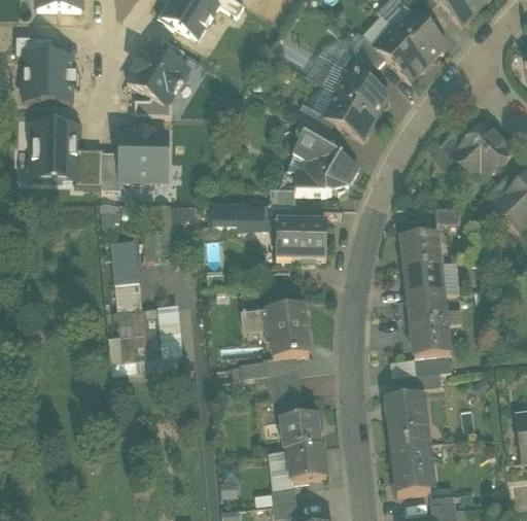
[(36,0),(36,8),(80,9),(80,0),(36,0)]
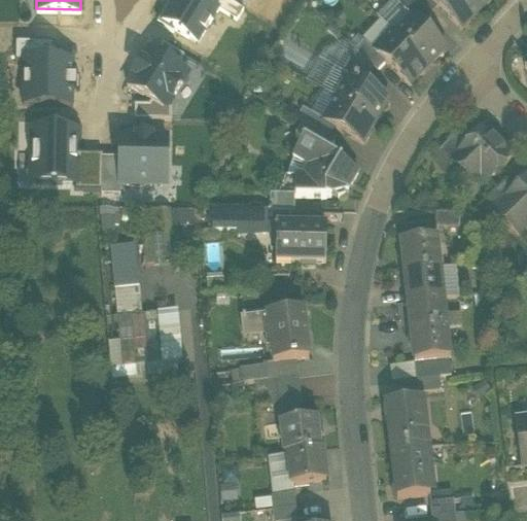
[(168,2),(157,19),(173,29),(175,26),(197,40),(218,5),(210,0),(172,0),(170,4),(168,2)]
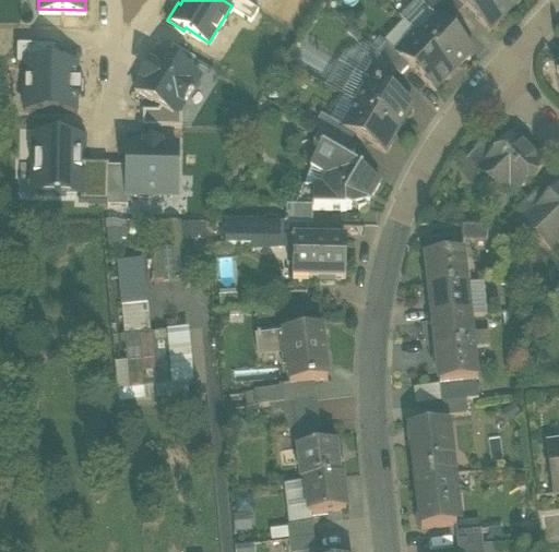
[(223,0),(232,6),(251,18),(259,4),(251,0),(223,0)]
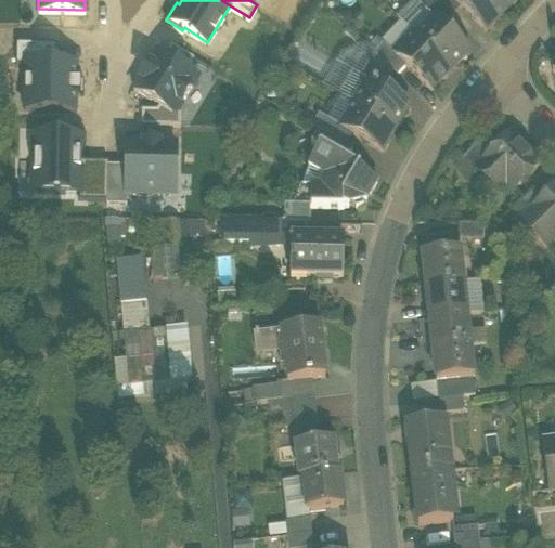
[(400,18),(413,30),(450,67),(469,48),(444,23),(435,14),(434,15),(418,0),(412,0),(397,16),(400,18)]
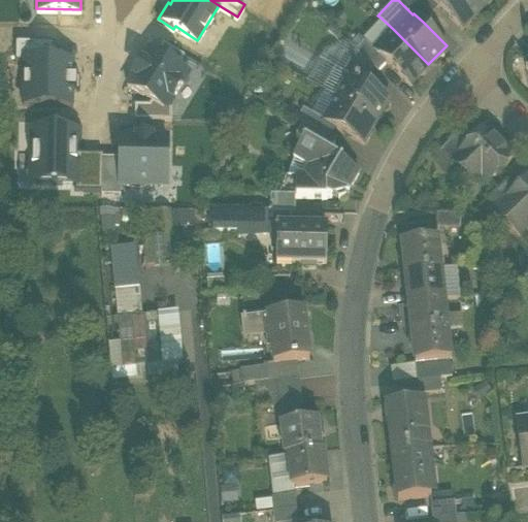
[(431,13),(430,12),(417,0),(398,0),(413,14),(414,13),(423,22),(431,13)]
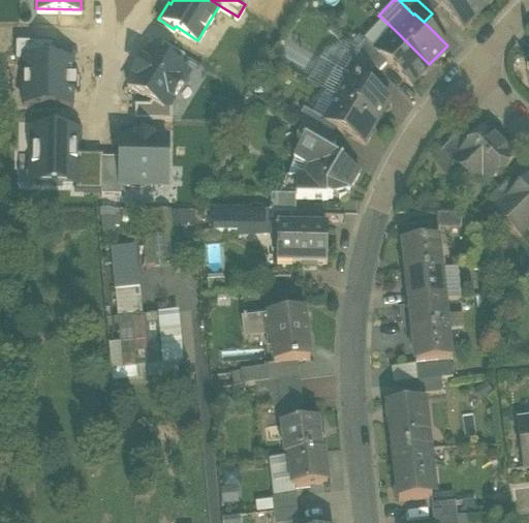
[(417,0),(431,12),(439,3),(436,0),(417,0)]
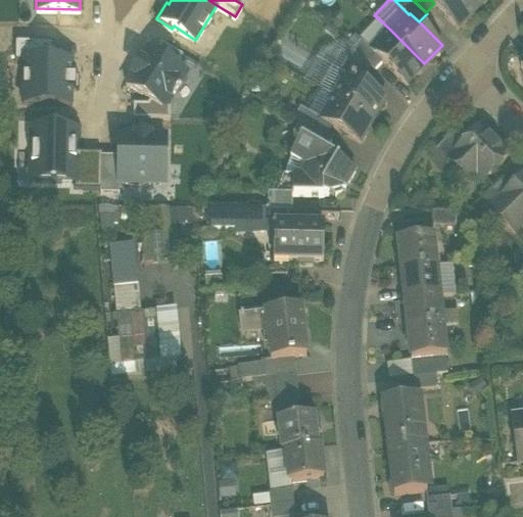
[(458,26),(476,7),(468,0),(431,0),(434,3),(458,26)]
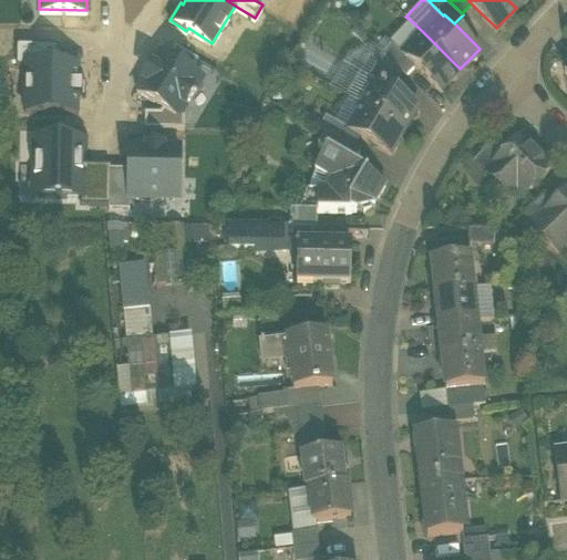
[(422,31),(409,19),(390,38),(392,40),(403,50),(422,31)]
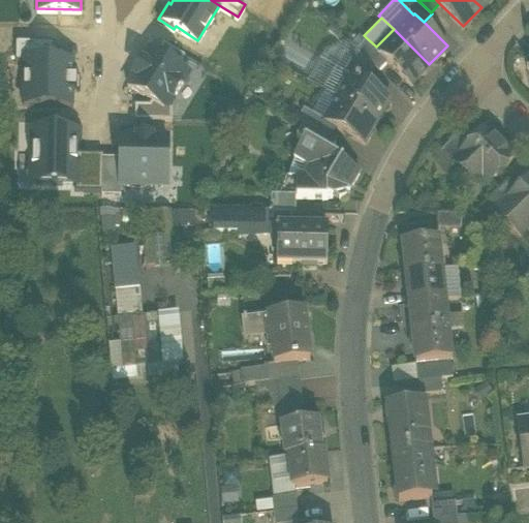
[(411,83),(429,64),(394,29),(376,47),(375,48),(387,59),(411,83)]
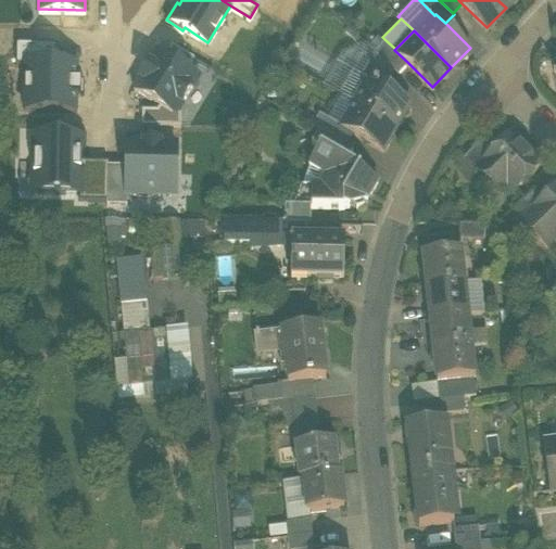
[(16,61),(25,62),(25,59),(55,59),(55,39),(16,39),(16,61)]
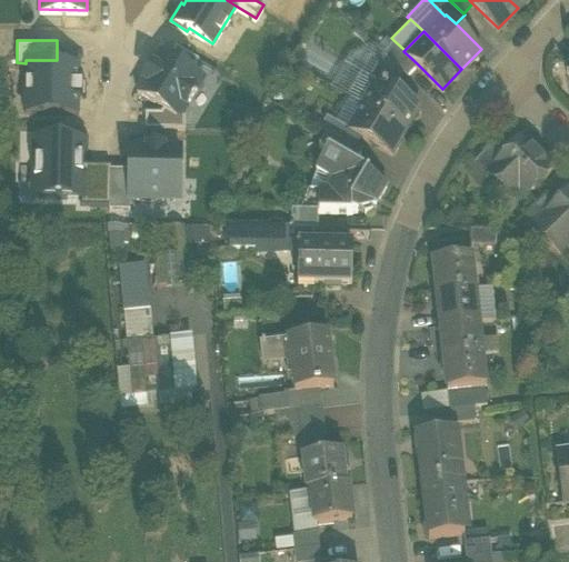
[(403,70),(407,73),(417,63),(403,51),(405,50),(393,40),(383,50),(403,70)]
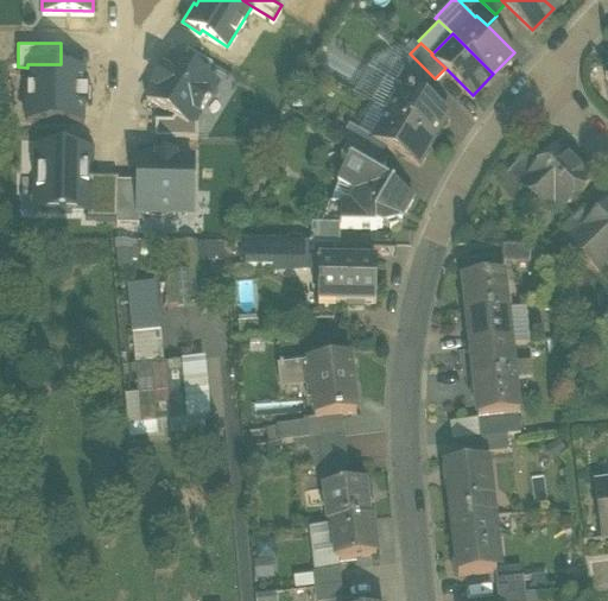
[(83,65),(61,64),(27,64),(27,68),(26,116),(84,118),(84,101),(92,101),(93,45),(84,44),(83,65)]
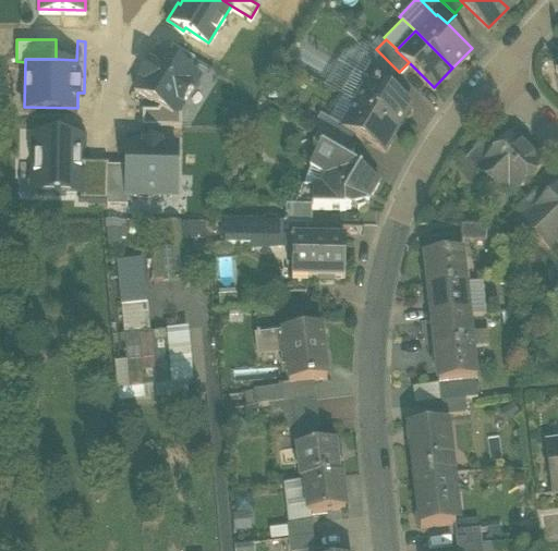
[(165,52),(187,66),(194,54),(172,40),(165,52)]
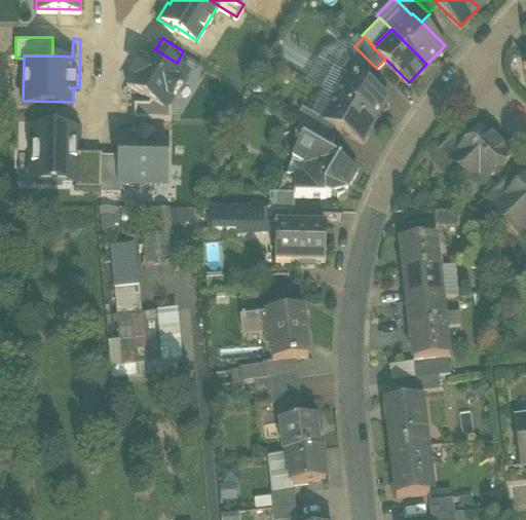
[(305,77),(322,87),(334,65),(341,69),(349,57),(354,46),(345,38),(323,46),(305,77)]
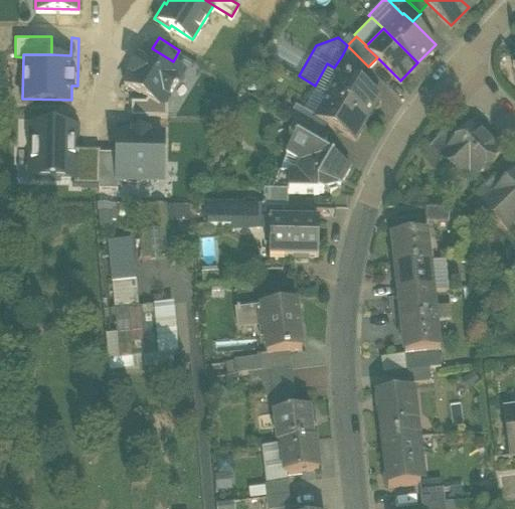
[(131,69),(124,80),(125,81),(126,81),(148,95),(158,102),(161,98),(164,100),(165,99),(184,67),(173,61),(152,48),(145,44),(144,46),(145,46),(138,56),(138,55),(130,68),(131,69)]
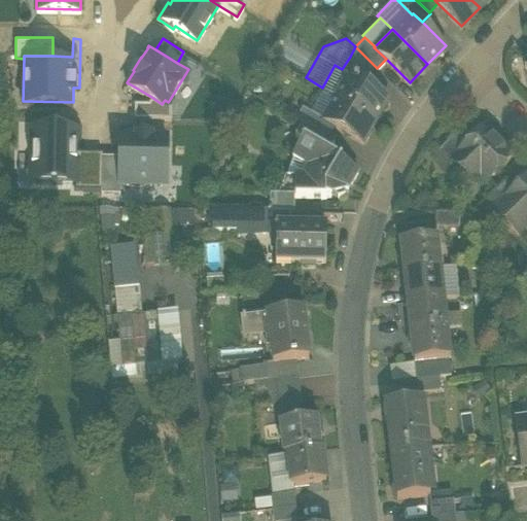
[(355,46),(350,57),(371,69),(374,65),(355,46)]
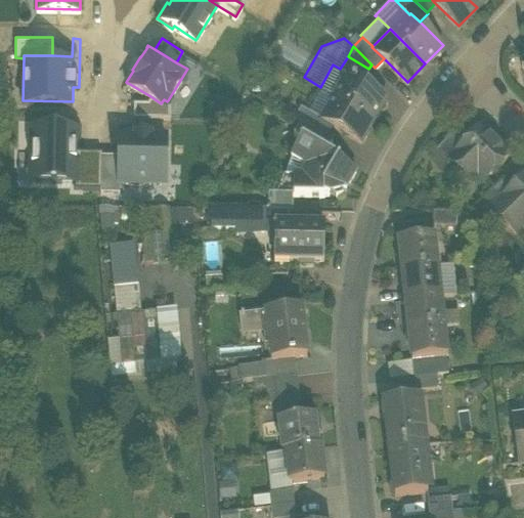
[(348,73),(361,81),(368,69),(348,56),(340,69),(340,70),(347,74),(348,73)]
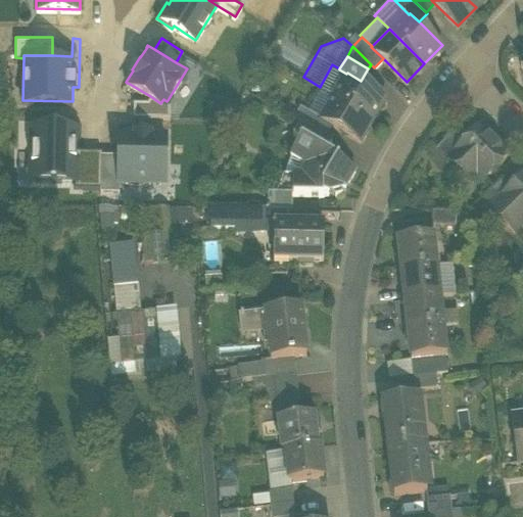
[(321,87),(334,95),(373,118),(385,95),(361,81),(347,73),(346,74),(339,69),(339,68),(332,64),(320,87),(321,87)]
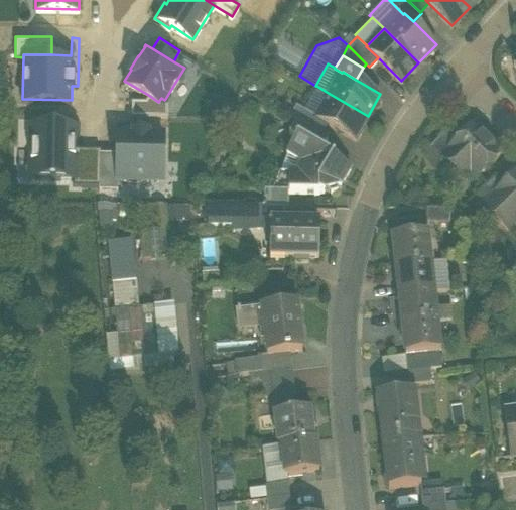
[(330,94),(316,86),(304,107),(317,114),(330,94)]
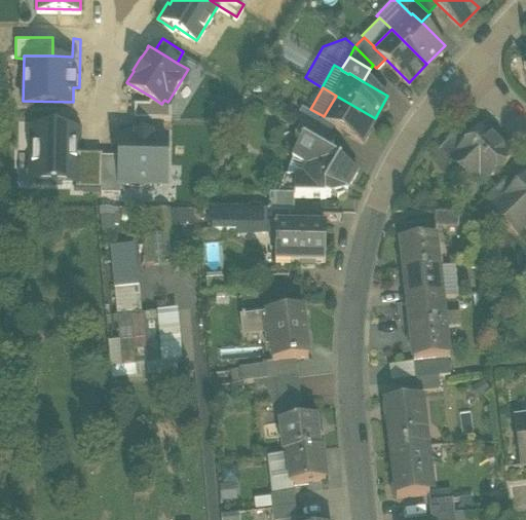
[(362,140),(375,118),(336,96),(324,116),(323,117),(334,123),(362,140)]
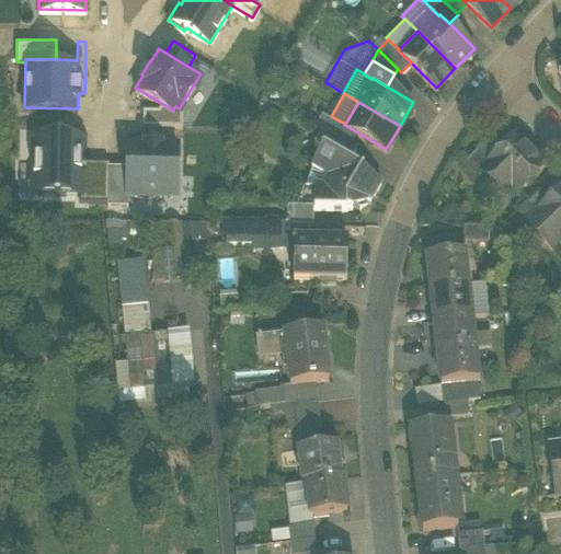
[(159,107),(142,106),(142,123),(182,123),(182,111),(183,110),(180,107),(179,108),(175,106),(172,111),(161,103),(159,107)]
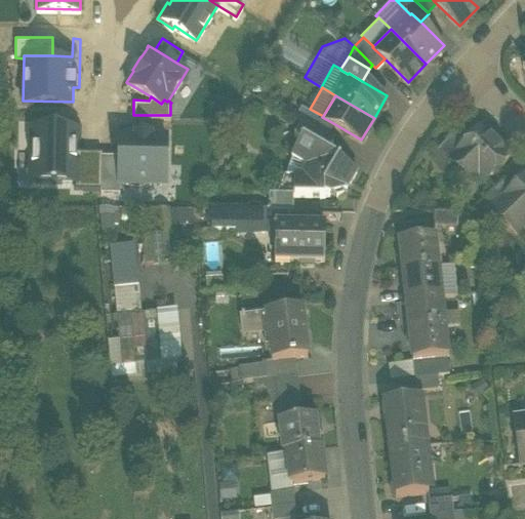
[(301,119),(327,133),(333,123),(322,117),(323,116),(310,109),(301,104),(295,115),(301,119)]
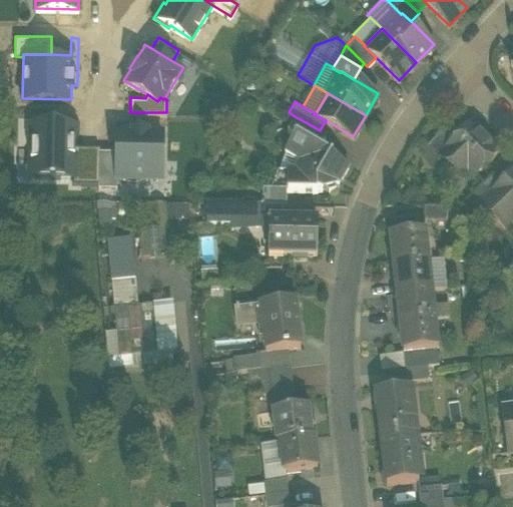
[(296,131),(320,145),(326,134),(320,130),(295,116),(288,128),(295,132),(296,131)]
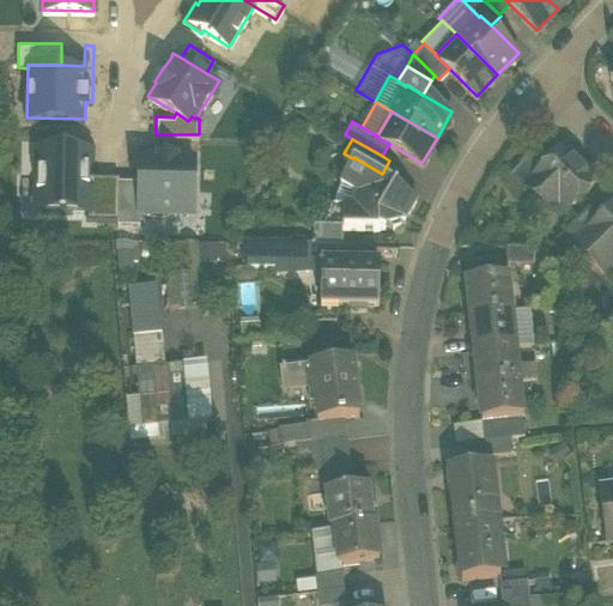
[(559,200),(566,207),(596,177),(564,145),(545,165),(528,182),(529,183),(552,206),(559,200)]
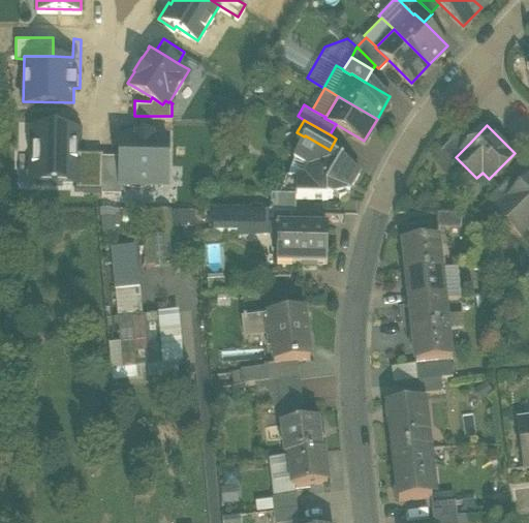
[(75,181),(76,181),(78,151),(78,127),(32,126),(31,179),(75,181)]
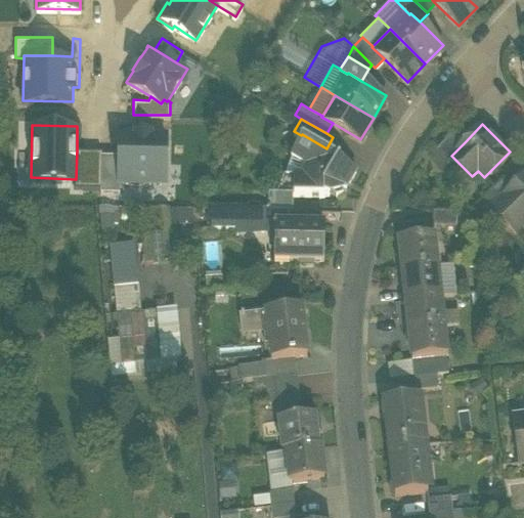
[(430,153),(443,165),(452,157),(451,156),(466,141),(453,129),(430,153)]
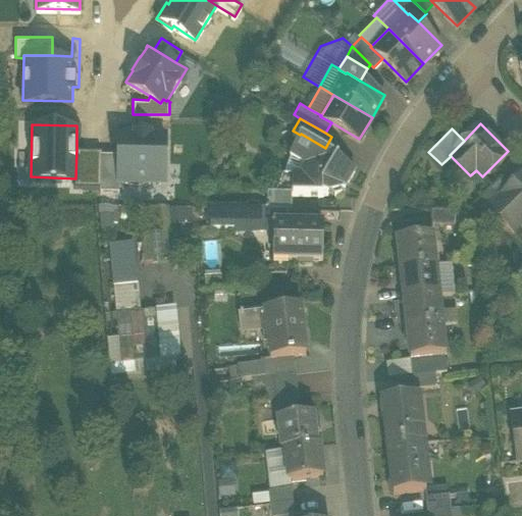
[(135,131),(135,133),(119,133),(119,152),(119,177),(164,177),(165,133),(150,133),(150,131),(135,131)]
